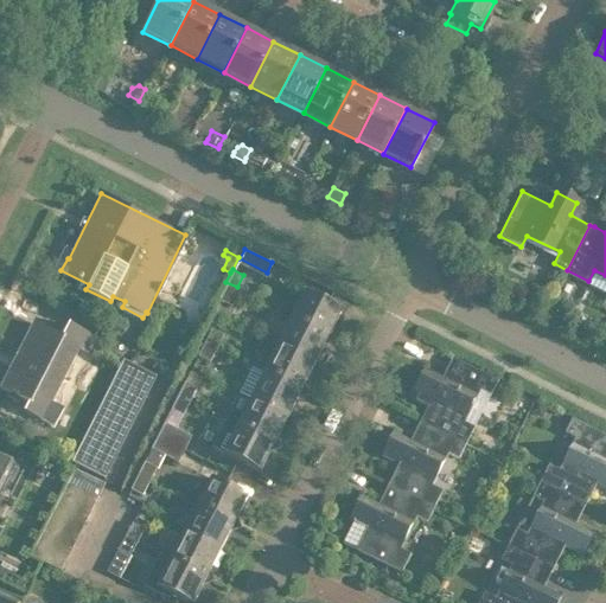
[(237,287),(225,282),(222,289),(218,296),(230,301),(237,287)]
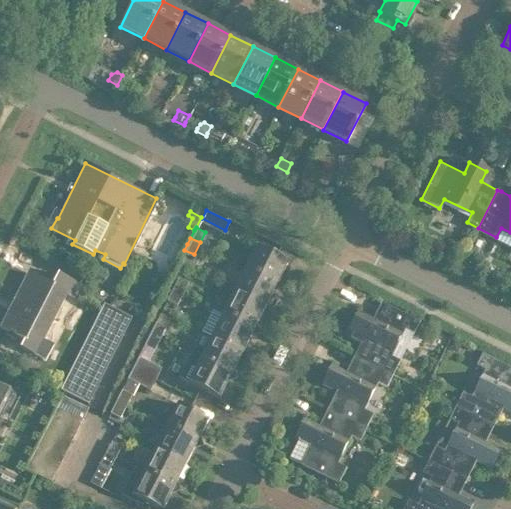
[(246,266),(278,282),(290,259),(258,243),(246,266)]
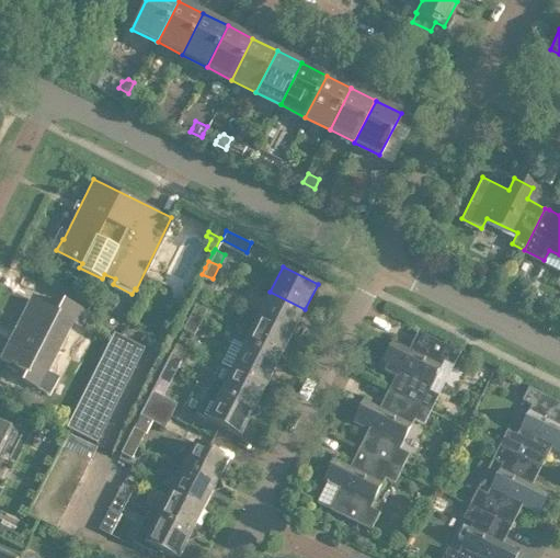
[(522,283),(517,292),(526,296),(530,287),(522,283)]
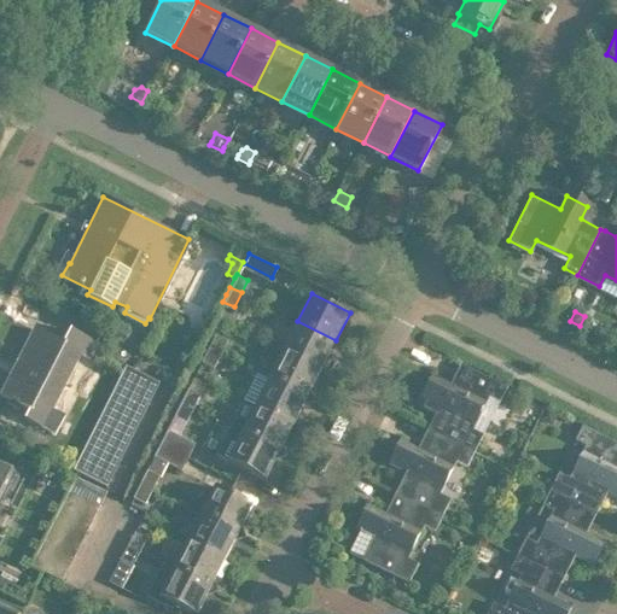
[(284,349),(322,368),(336,340),(297,321),(284,349)]
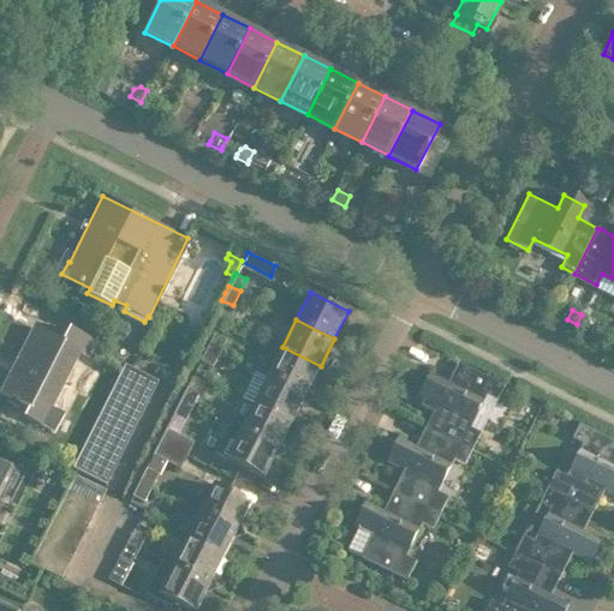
[(0,389),(0,390),(28,405),(23,414),(53,429),(63,411),(47,402),(66,363),(71,365),(79,349),(89,354),(97,339),(70,325),(63,339),(34,323),(0,389)]
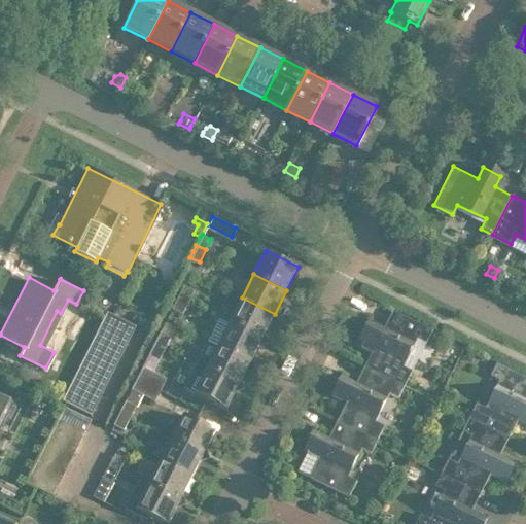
[(183,283),(178,293),(187,299),(193,287),(183,283)]
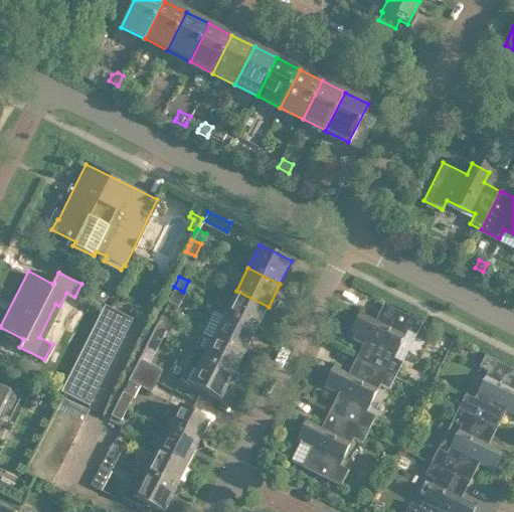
[(183,292),(174,287),(168,300),(177,305),(183,292)]
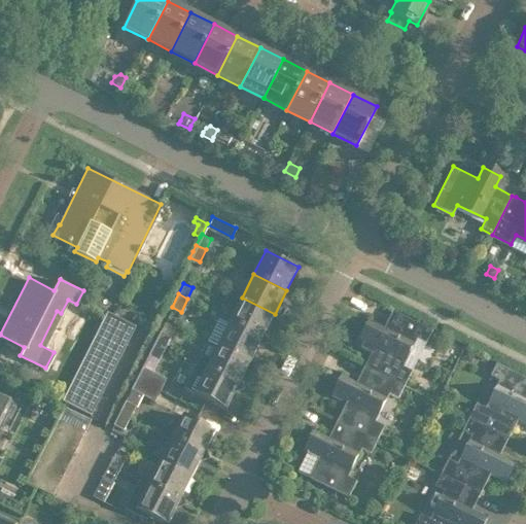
[(217,313),(263,337),(275,314),(242,298),(236,310),(222,303),(217,313)]
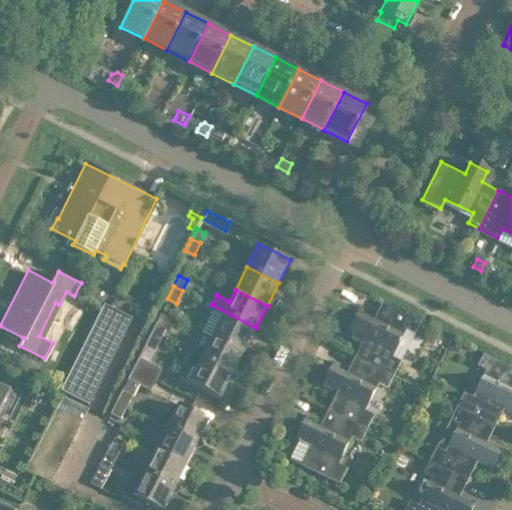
[(146,308),(153,312),(156,306),(159,300),(151,296),(146,308)]
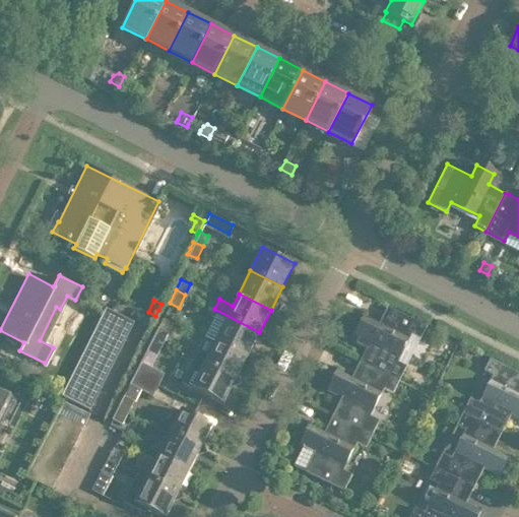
[(370,339),(361,358),(360,360),(398,379),(405,364),(396,359),(410,331),(419,335),(426,324),(387,305),(379,321),(369,316),(360,334),(370,339)]
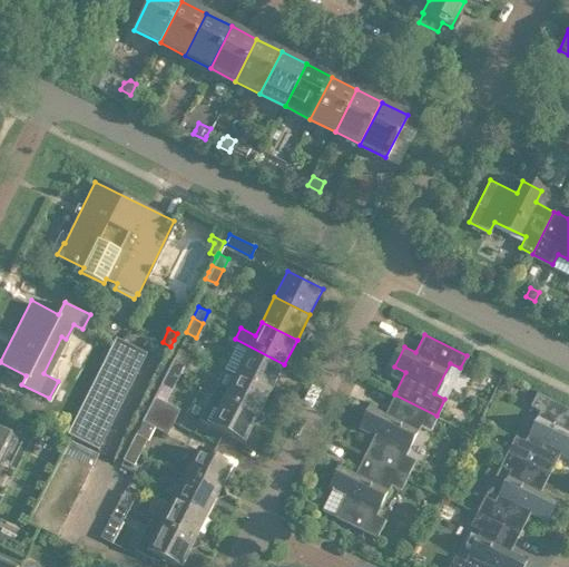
[(117,339),(116,338),(95,381),(120,394),(141,352),(117,340),(117,339)]
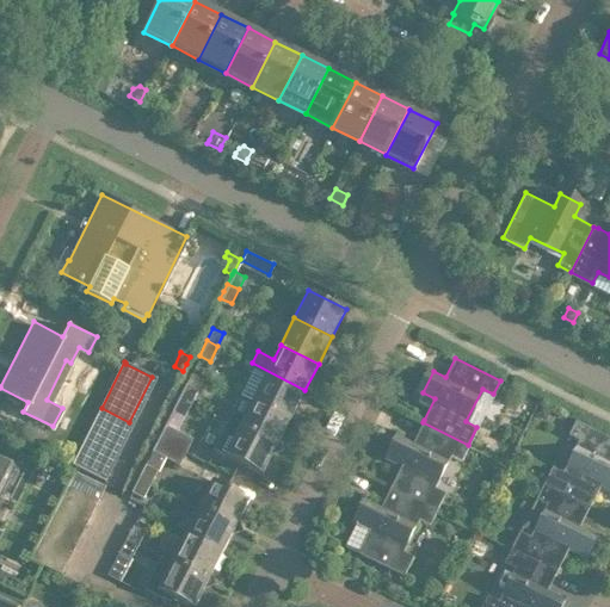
[(239,390),(291,416),(305,390),(252,363),(238,390),(239,390)]
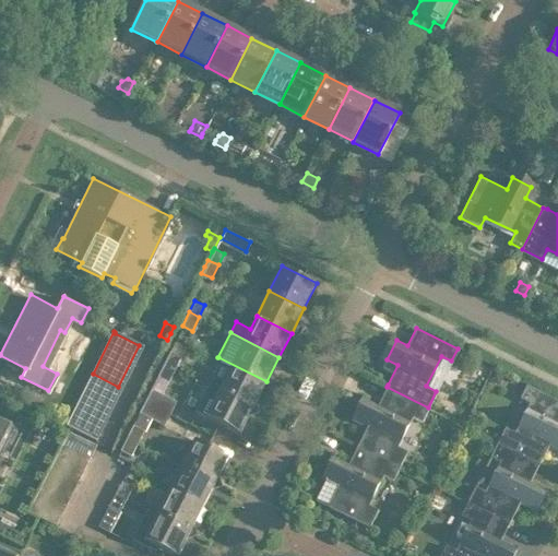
[(154,344),(163,349),(167,340),(159,335),(154,344)]
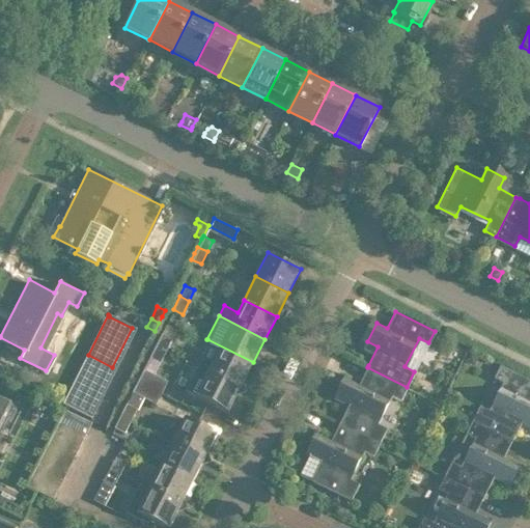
[(161,332),(157,342),(166,348),(171,337),(161,332)]
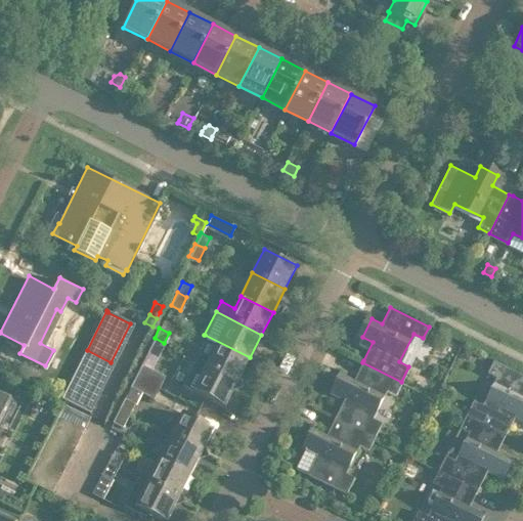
[(193,357),(206,364),(237,381),(250,357),(205,335),(193,357)]
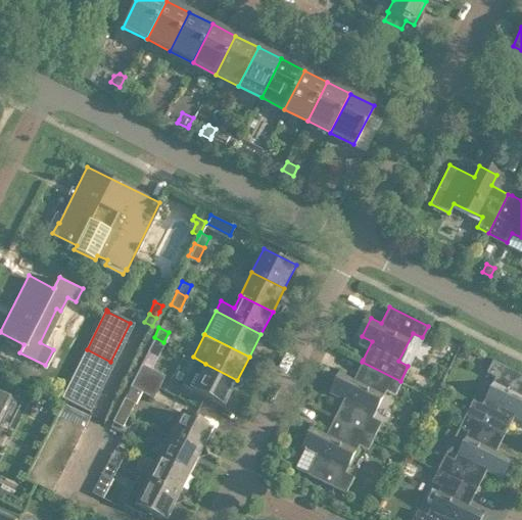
[(163,342),(154,337),(148,349),(157,355),(163,342)]
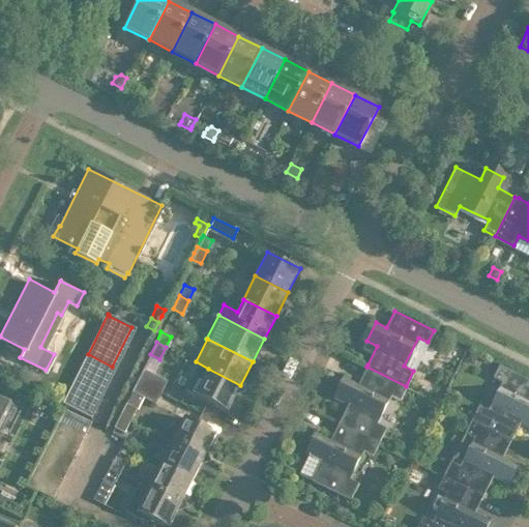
[(468,346),(464,355),(473,360),(477,351),(468,346)]
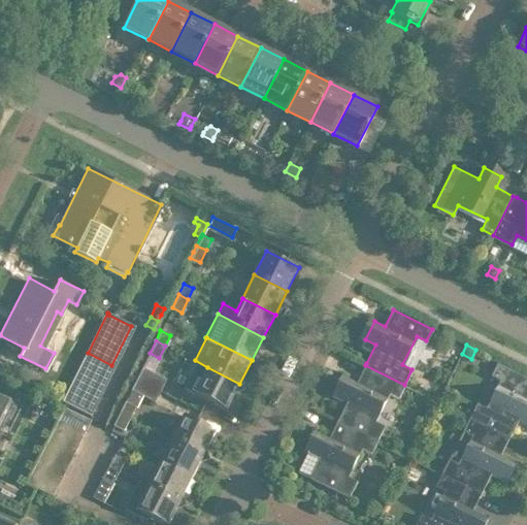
[(111,365),(88,353),(64,399),(93,414),(93,413),(89,411),(111,365)]
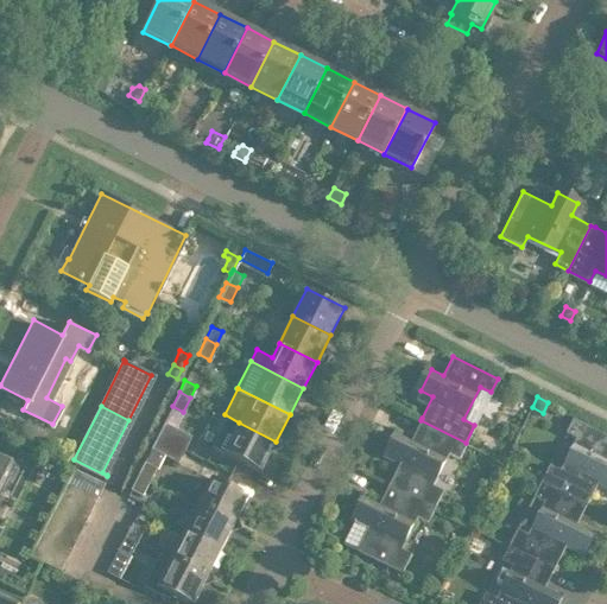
[(550,463),(542,478),(541,481),(587,503),(598,479),(606,484),(606,433),(573,417),(566,430),(576,436),(561,468),(550,463)]
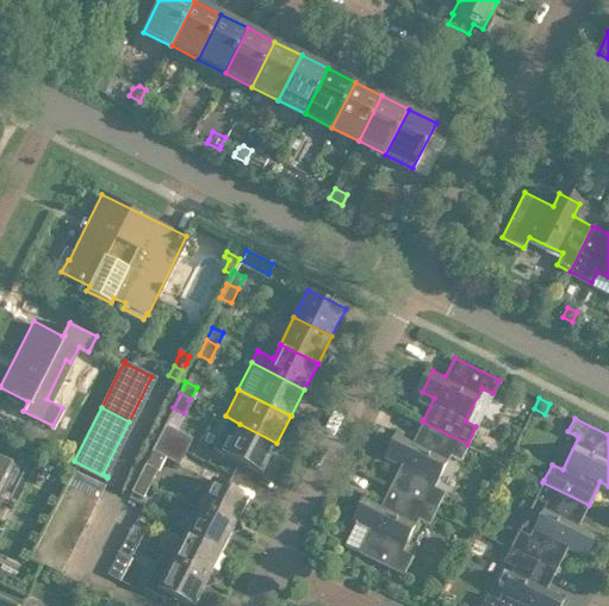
[(166,422),(159,435),(185,448),(192,435),(166,422)]
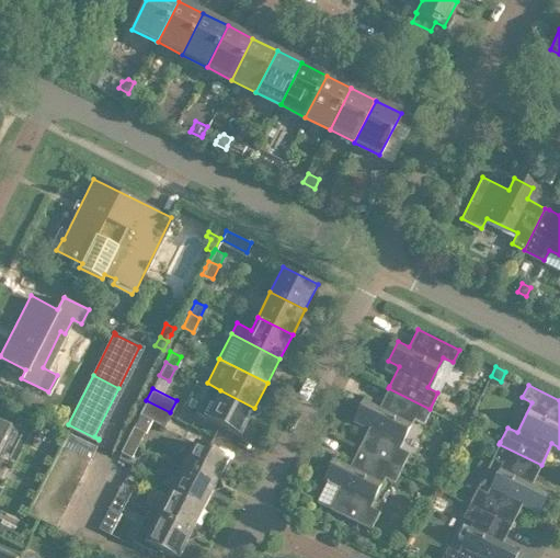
[(400,467),(401,465),(408,451),(398,446),(413,417),(423,421),(430,409),(388,388),(379,406),(368,400),(358,420),(368,424),(357,446),(400,467)]
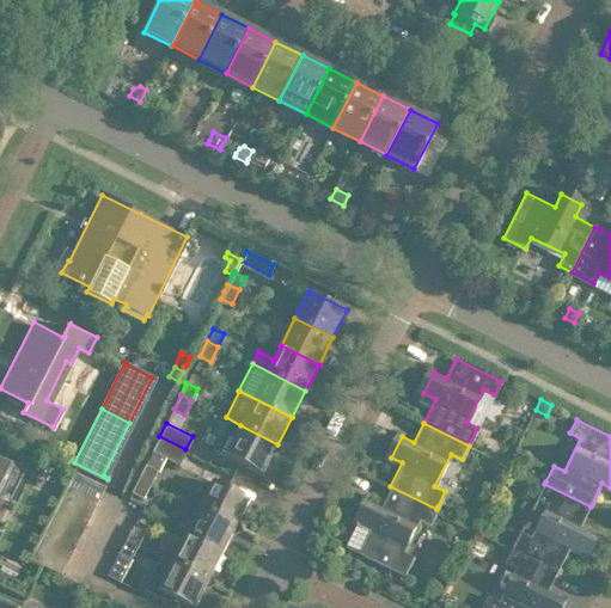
[(277,444),(240,425),(226,453),(264,472),(277,444)]
